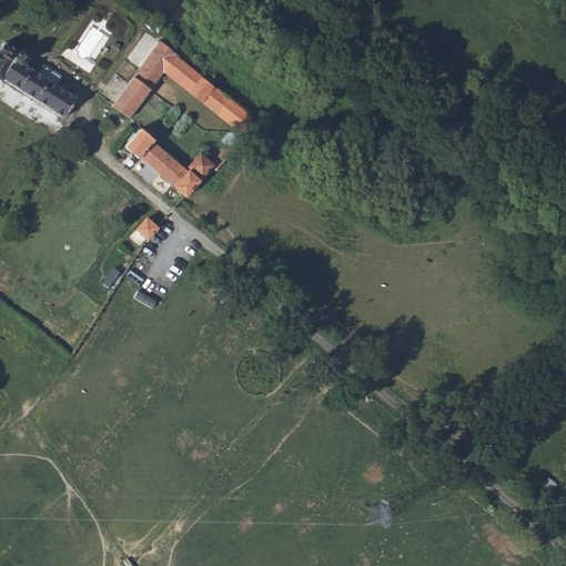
[(3,41),(0,46),(0,78),(62,118),(76,98),(57,86),(61,78),(60,74),(46,64),(42,66),(38,72),(23,63),(28,57),(28,52),(22,49),(18,49),(18,50),(3,41)]
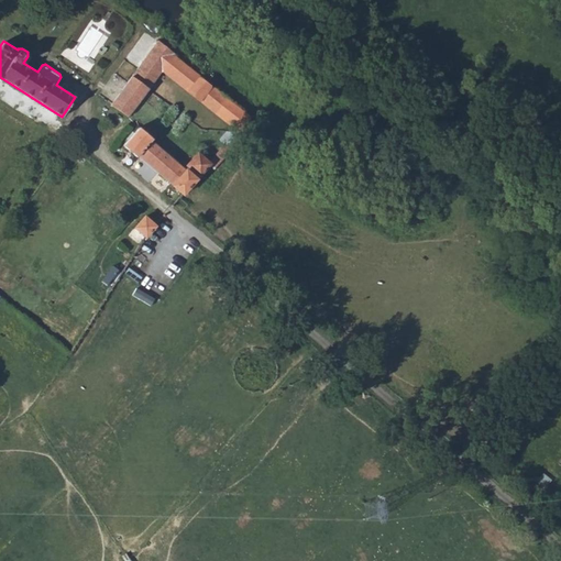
[(163,70),(239,132),(251,118),(160,42),(111,105),(128,117),(163,70)]
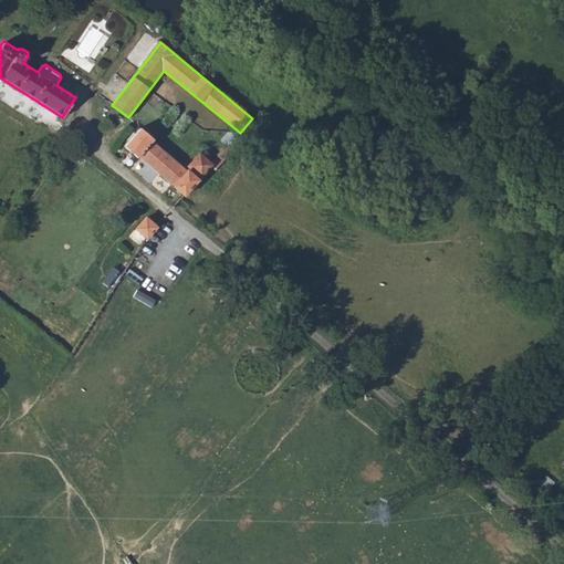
[(124,146),(185,195),(212,166),(210,164),(201,154),(189,164),(190,166),(187,169),(178,162),(167,153),(152,141),(153,138),(148,135),(144,132),(139,127),(124,146)]
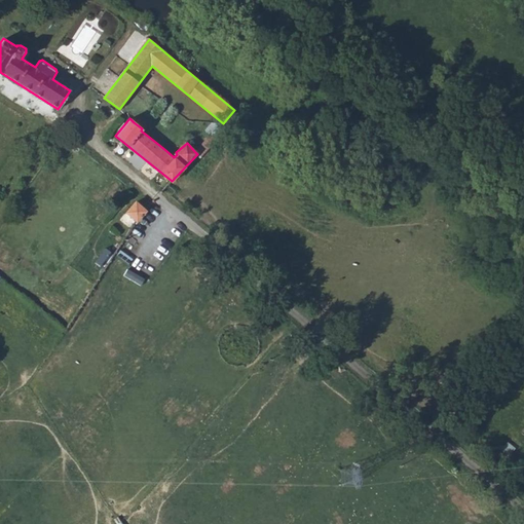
[(209,134),(195,152),(197,154),(202,158),(217,140),(212,136),(209,134)]
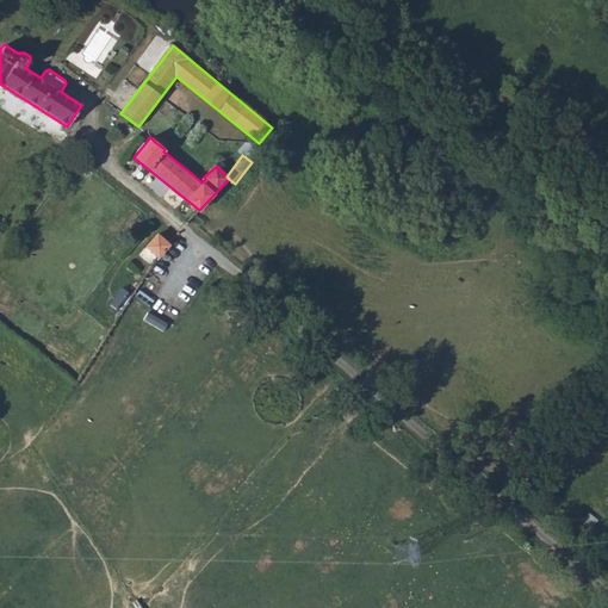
[(181,162),(180,165),(192,174),(193,171),(181,162)]
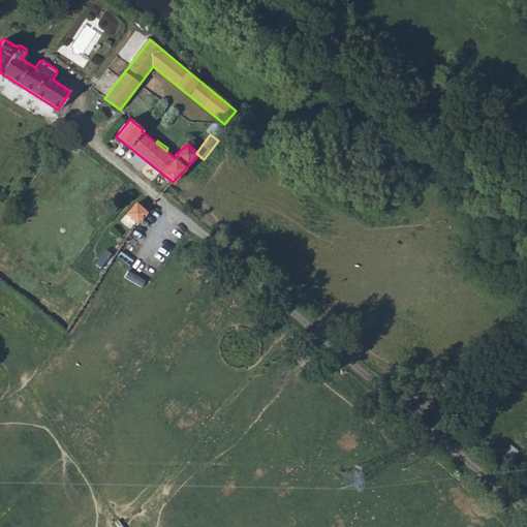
[(127,213),(136,221),(146,211),(136,203),(127,213)]
